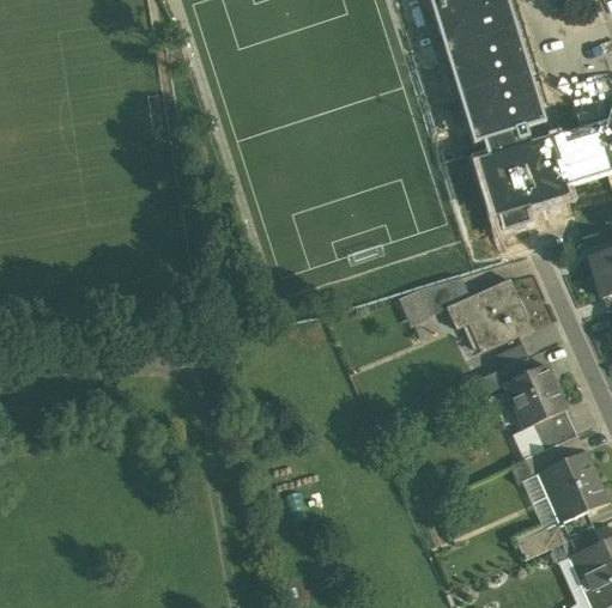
[(444,0),(492,153),(545,138),(502,0),(444,0)]
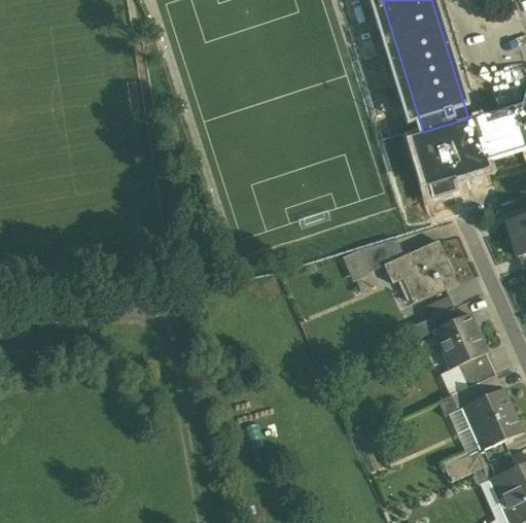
[(525,100),(468,118),(423,132),(411,136),(426,185),(525,153),(525,100)]
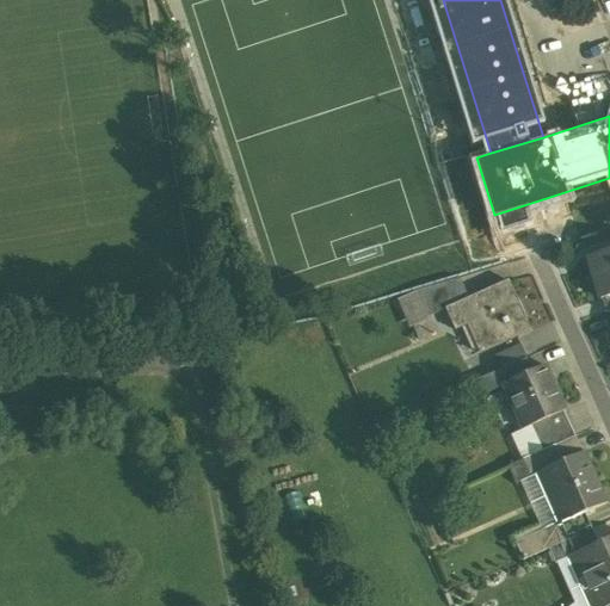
[(609,246),(587,253),(601,296),(602,296),(609,292),(609,246)]
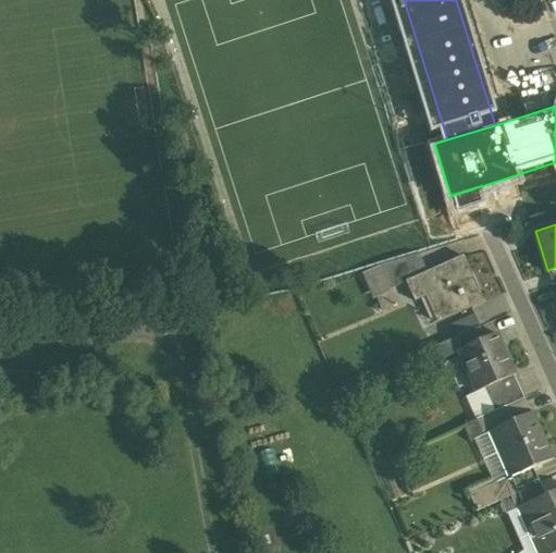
[(418,250),(381,262),(392,285),(406,279),(406,278),(427,269),(418,250)]
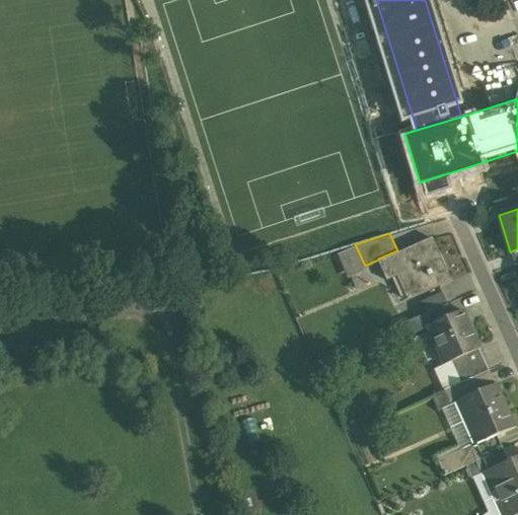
[(451,278),(432,235),(397,250),(378,259),(378,260),(386,278),(396,273),(408,297),(451,278)]
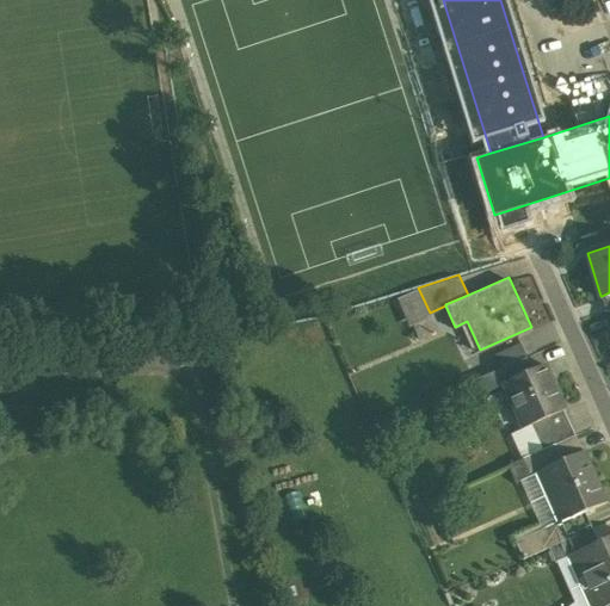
[(521,340),(494,352),(500,365),(527,353),(521,340)]
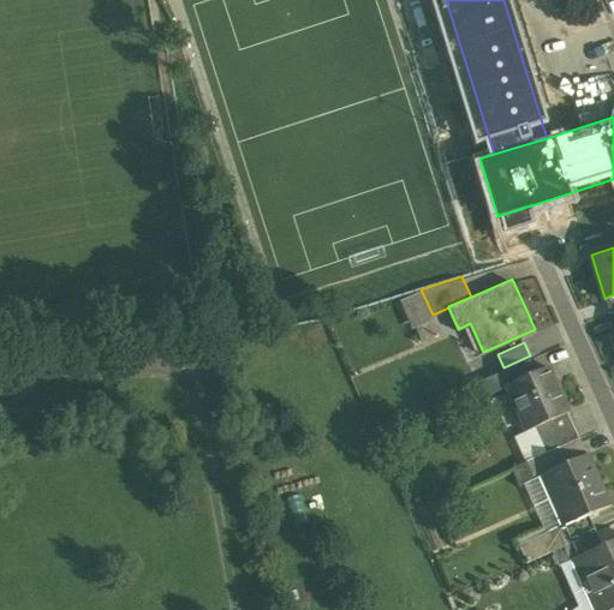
[(530,357),(477,380),(484,394),(506,384),(505,383),(536,369),(530,357)]
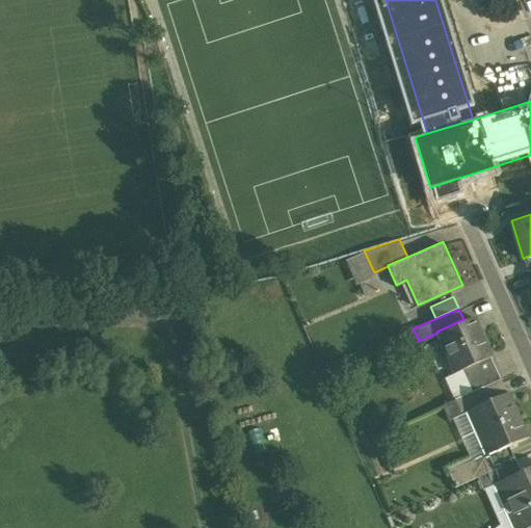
[(463,319),(436,332),(437,333),(439,333),(455,370),(454,370),(455,371),(462,368),(490,355),(492,354),(474,315),(463,319)]
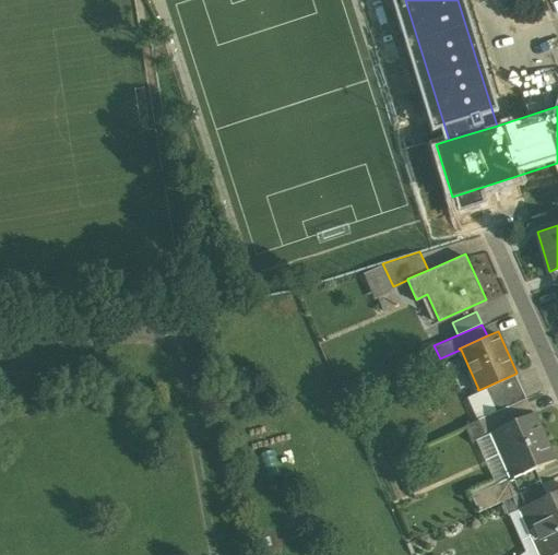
[(515,374),(486,387),(490,398),(521,385),(515,374)]
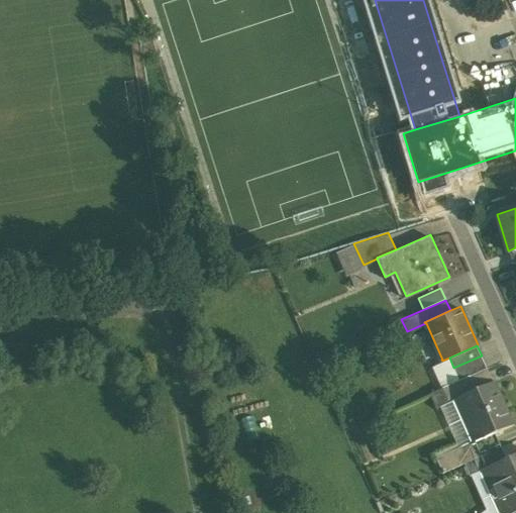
[(482,355),(453,368),(458,379),(470,374),(487,367),(482,355)]
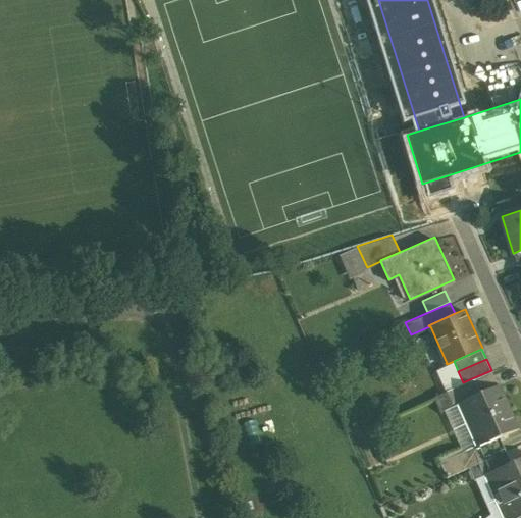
[(447,364),(436,369),(447,390),(463,382),(458,371),(454,361),(447,364)]
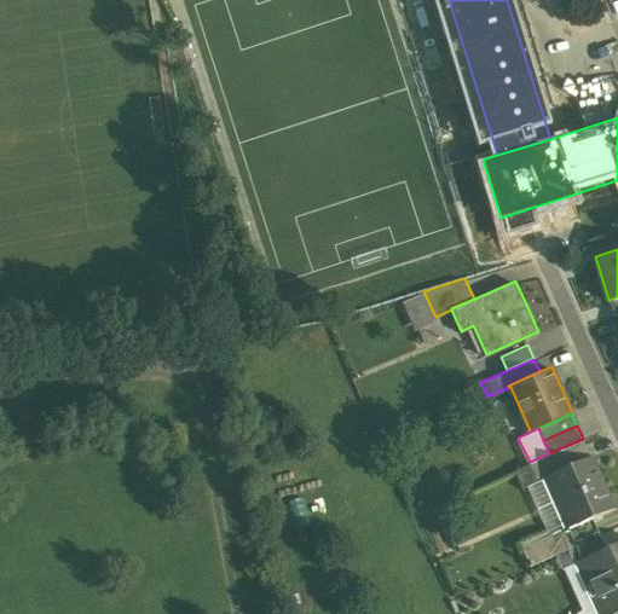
[(583,439),(562,447),(570,464),(590,455),(583,439)]
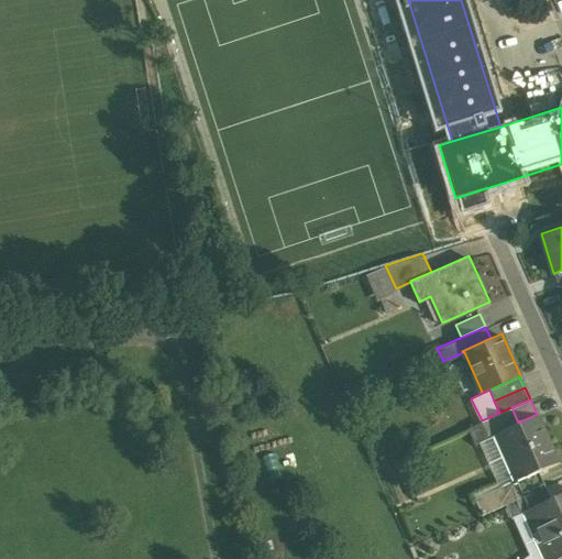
[(499,413),(482,420),(488,437),(498,433),(497,431),(518,423),(511,407),(499,413)]
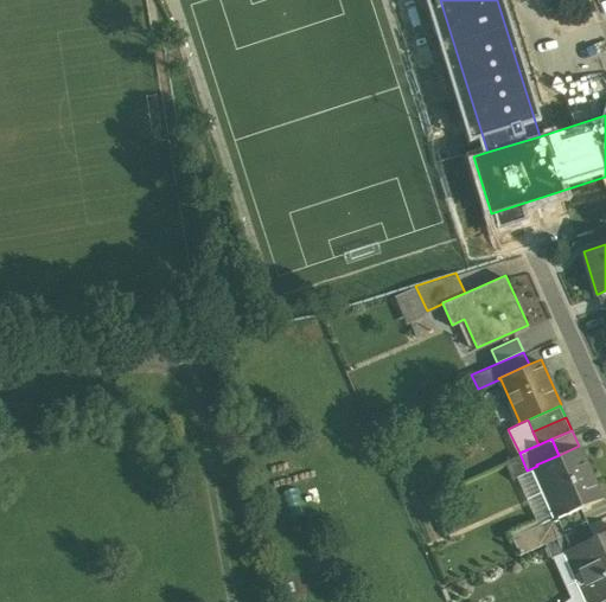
[(559,455),(536,465),(537,466),(559,514),(559,516),(581,506),(604,497),(581,444),(579,446),(559,455)]
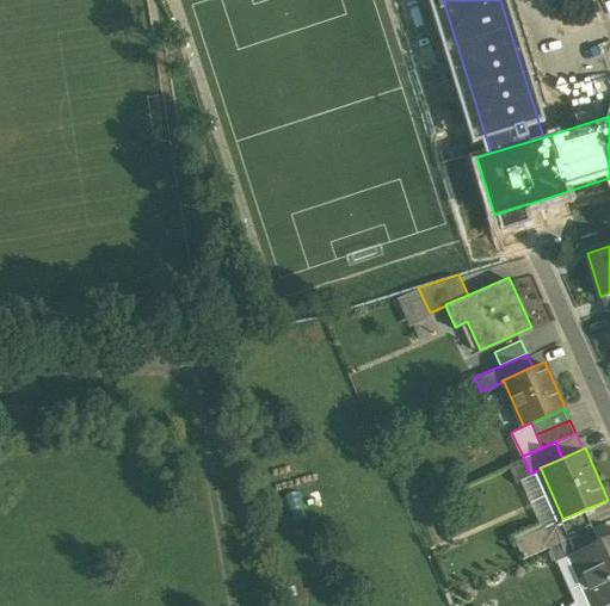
[(523,456),(509,463),(517,480),(521,478),(530,474),(523,456)]
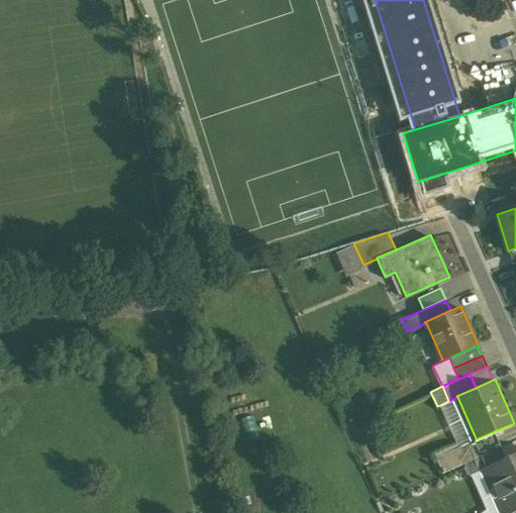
[(448,401),(440,405),(458,445),(467,442),(476,438),(457,397),(448,401)]
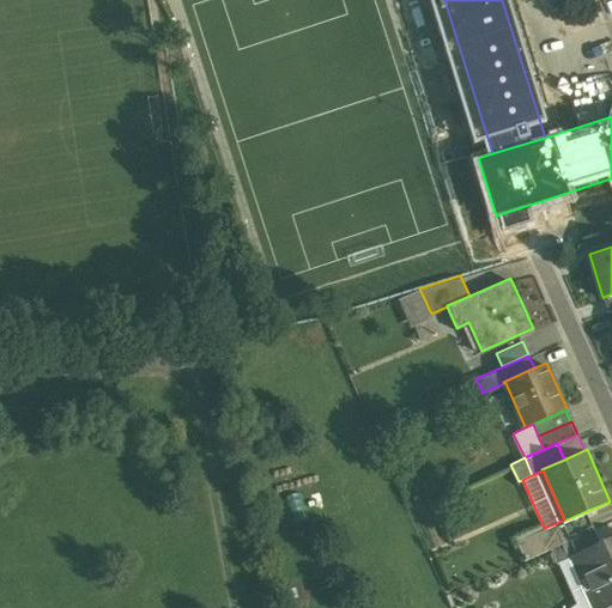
[(564,521),(564,520),(553,524),(562,542),(594,528),(587,511),(564,521)]
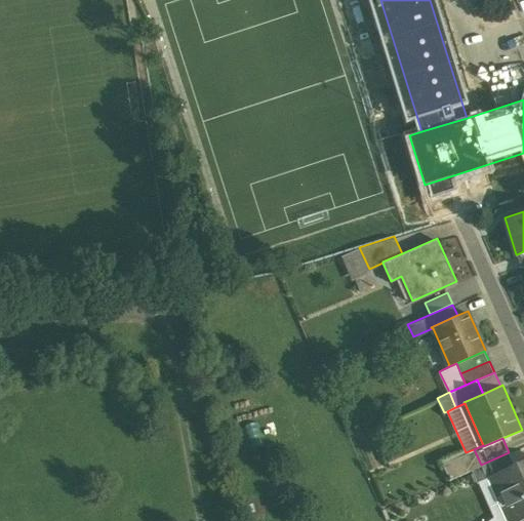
[(466,452),(443,463),(449,478),(481,465),(474,449),(466,452)]
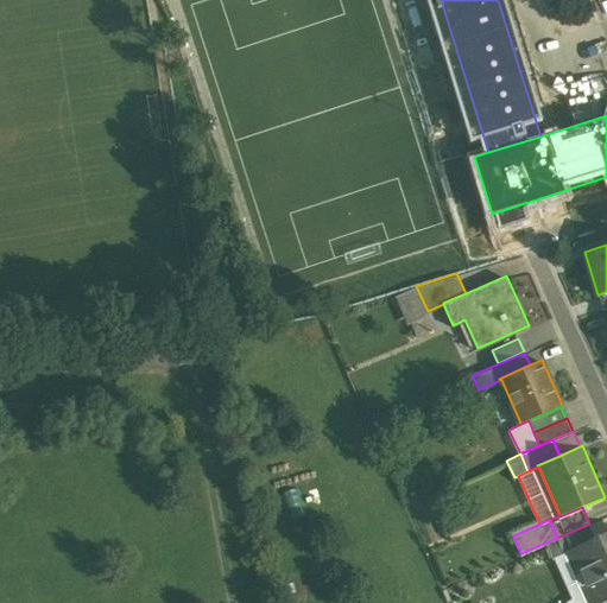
[(589,524),(557,538),(563,553),(566,552),(564,551),(595,537),(589,524)]
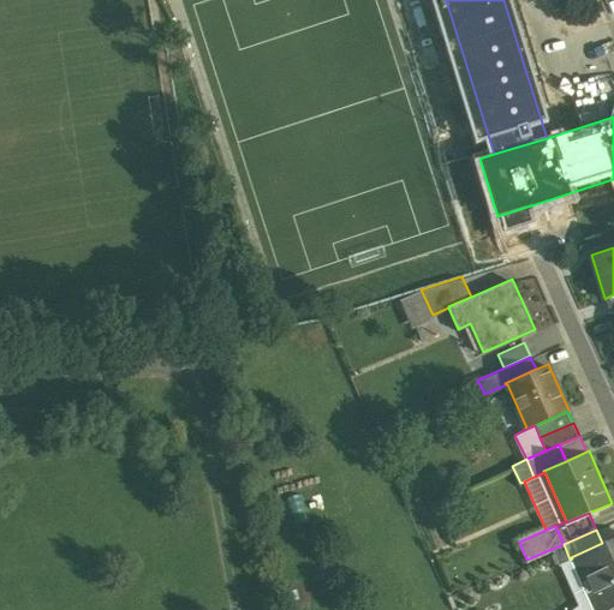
[(613,538),(602,543),(571,557),(572,558),(595,609),(604,609),(613,605),(613,538)]
